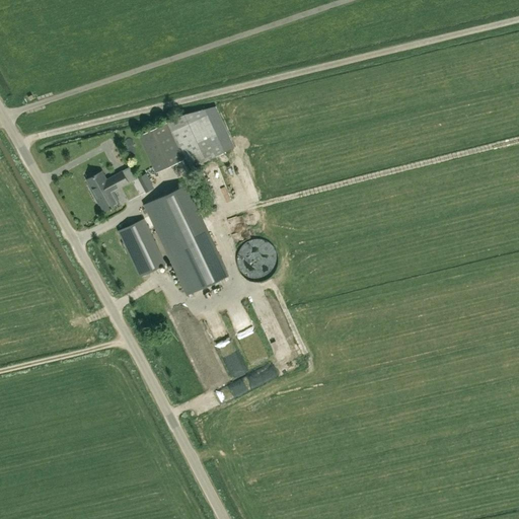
[(224,151),(205,109),(184,114),(166,123),(183,159),(189,168),(224,151)]
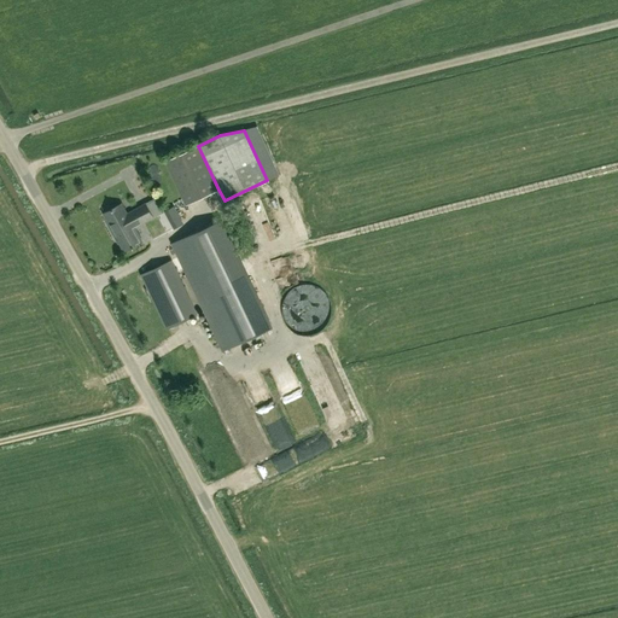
[(186,205),(219,190),(198,146),(165,161),(186,205)]
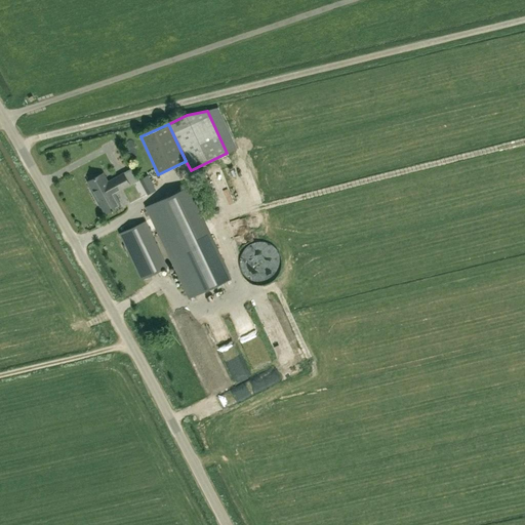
[(106,213),(120,205),(116,197),(114,194),(130,185),(124,173),(108,183),(103,173),(89,180),(92,189),(91,189),(94,196),(98,202),(99,202),(106,213)]
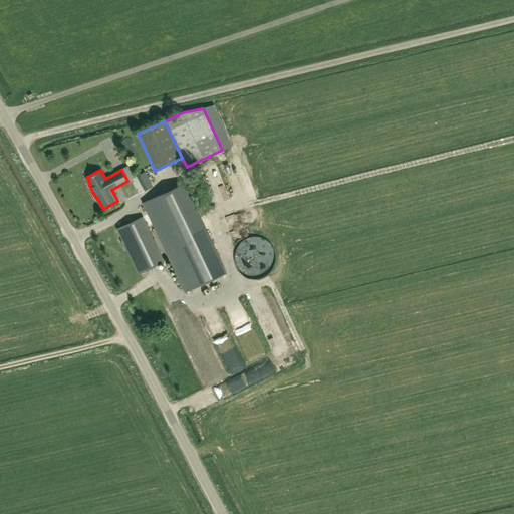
[(183,184),(181,185),(164,193),(145,203),(171,258),(187,291),(225,272),(183,184)]
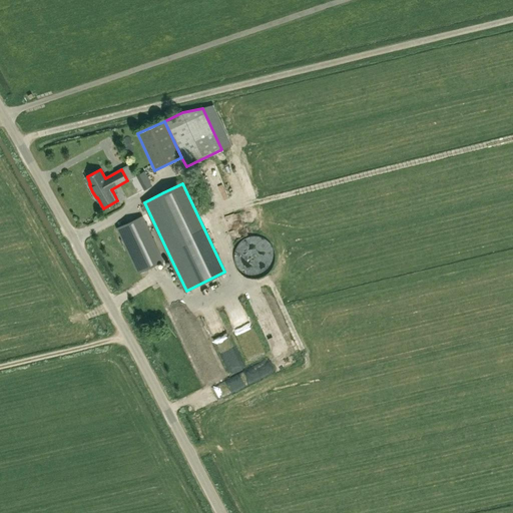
[(230,228),(244,224),(241,210),(226,214),(230,228)]
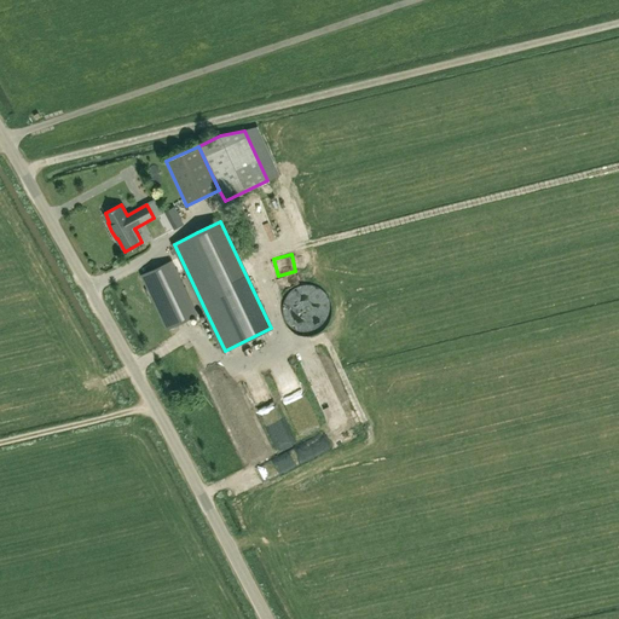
[(173,261),(167,264),(145,275),(171,328),(198,314),(173,261)]
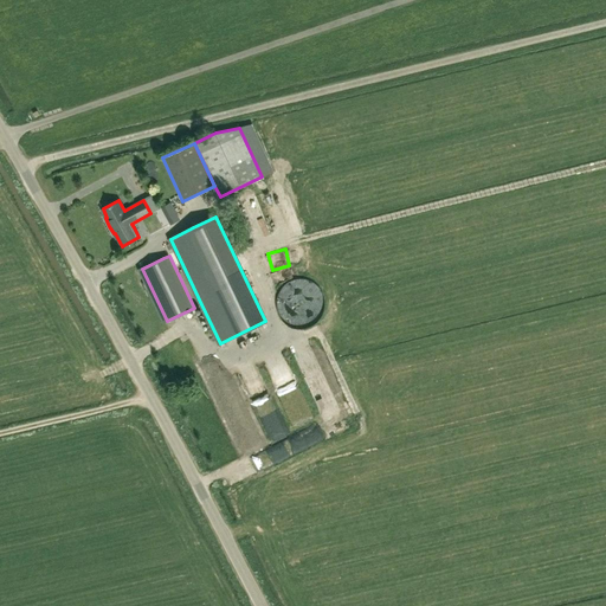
[(296,279),(292,281),(289,282),(285,284),(282,288),(279,290),(278,294),(277,297),(276,301),(276,305),(277,309),(277,313),(279,316),(282,320),(284,322),(288,324),(291,327),(295,328),(298,329),(302,329),(307,328),(310,327),(314,326),(316,323),(320,321),(322,317),(323,314),(324,310),(326,307),(326,303),(326,298),(324,295),(322,291),(320,288),(317,285),(315,283),(311,281),(308,279),(303,279),(300,279),(296,279)]
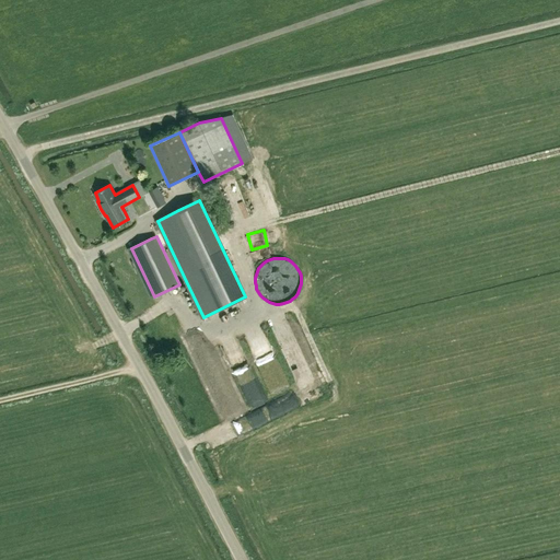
[(182,345),(190,340),(179,314),(171,318),(182,345)]
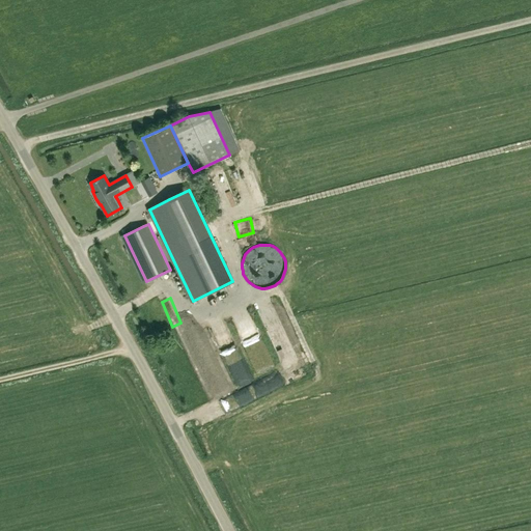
[(255,312),(240,317),(242,323),(257,318),(255,312)]
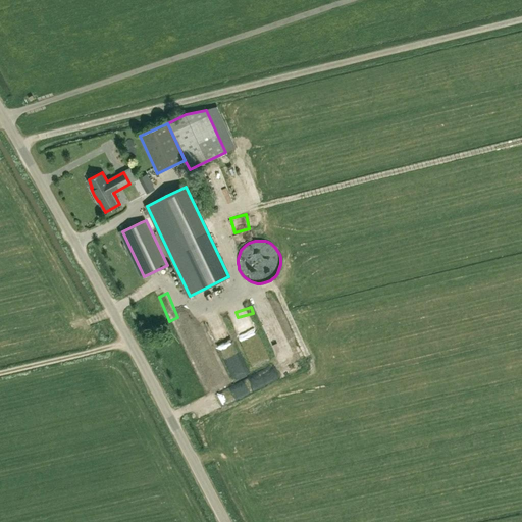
[(208,328),(204,312),(191,316),(196,332),(208,328)]
